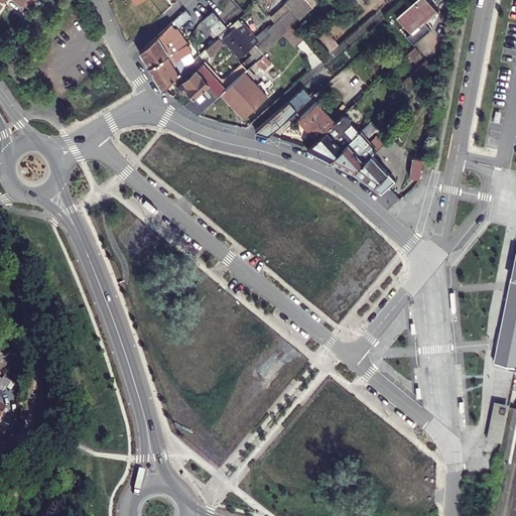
[(226,0),(221,5),(232,17),(240,9),(231,0),(226,0)]
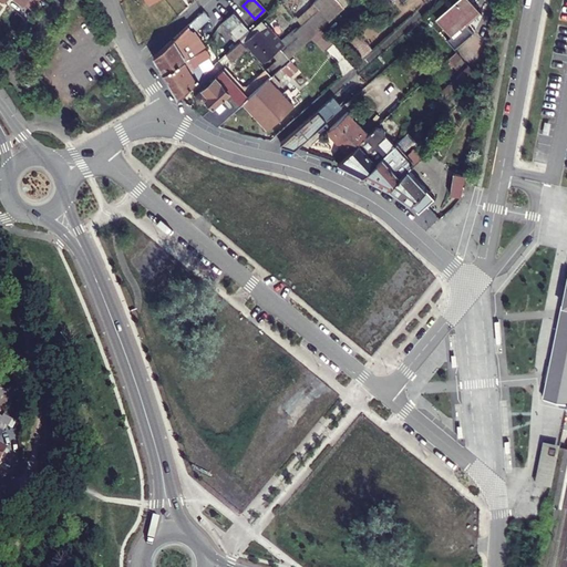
[(482,12),(471,0),(454,0),(435,18),(453,38),(482,12)]
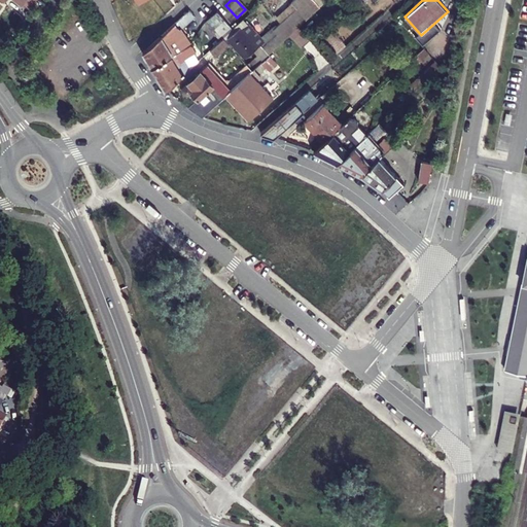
[(302,13),(290,24),(294,29),(302,22),(312,12),(309,8),(303,14),(302,13)]
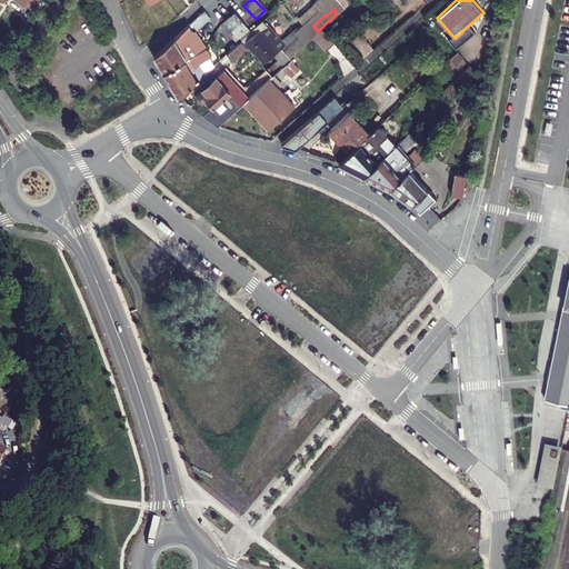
[(205,11),(155,56),(163,71),(196,55),(207,48),(196,30),(210,17),(205,11)]
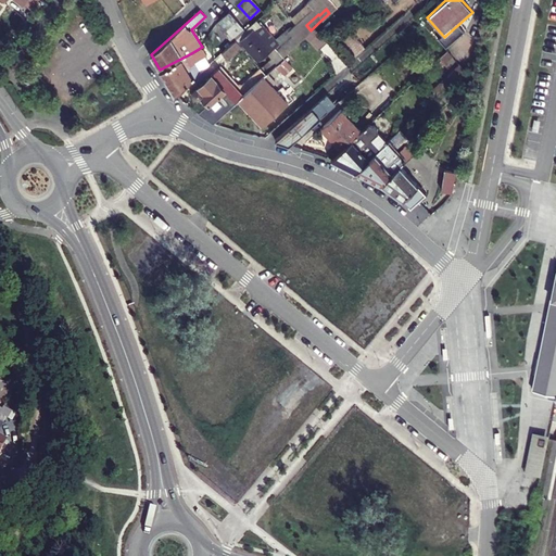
[(243,28),(229,12),(223,17),(216,23),(230,39),(237,34),(243,28)]
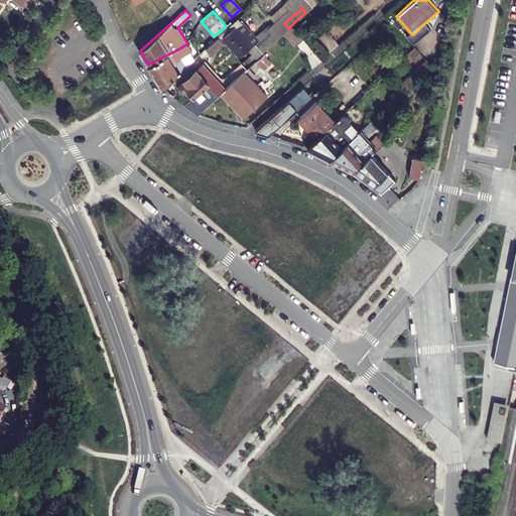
[(307,34),(296,21),(288,29),(299,41),(307,34)]
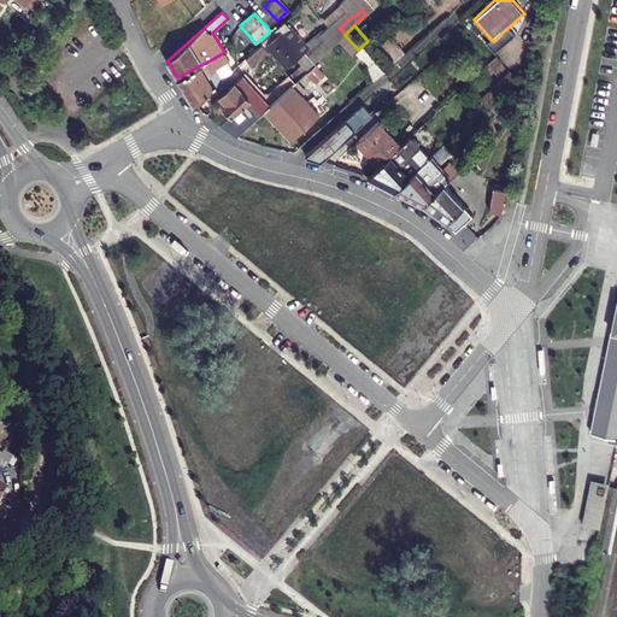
[(345,34),(340,28),(335,33),(340,37),(345,34)]
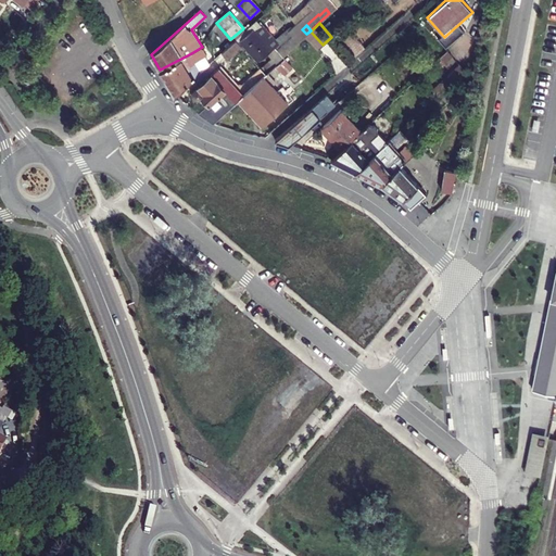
[(357,53),(369,42),(356,27),(344,38),(357,53)]
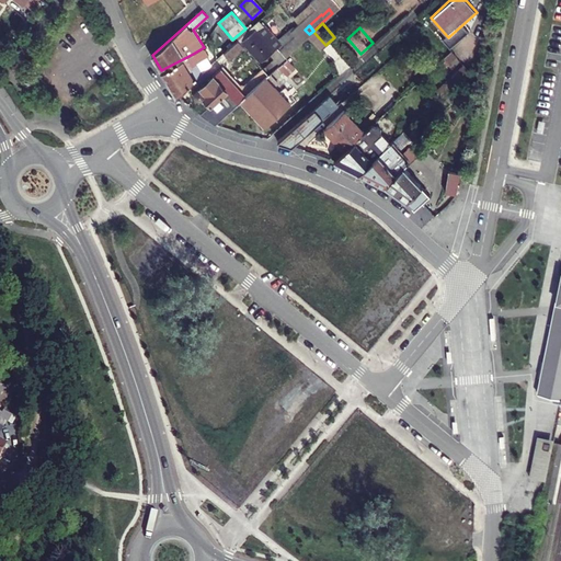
[(267,43),(255,30),(243,41),(263,63),(276,52),(275,50),(277,48),(270,39),(267,43)]
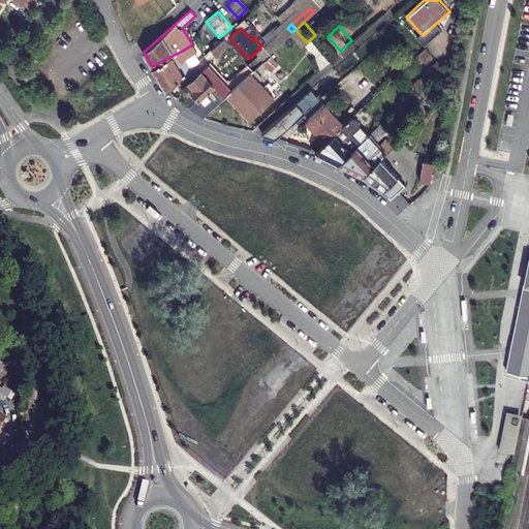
[(267,50),(250,65),(254,69),(255,68),(262,61),(270,55),(269,53),(291,32),(287,28),(265,48),(267,50)]
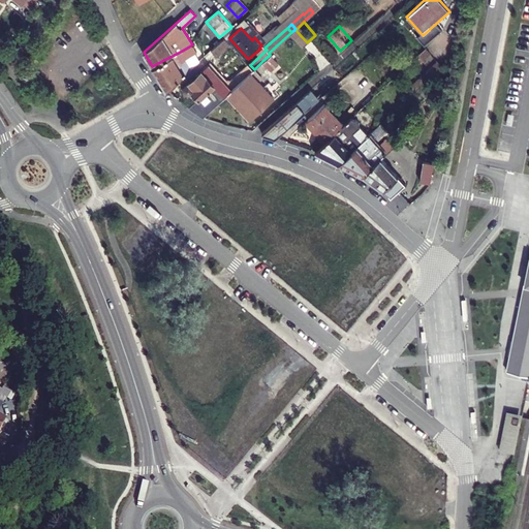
[(216,56),(229,43),(224,38),(211,50),(216,56)]
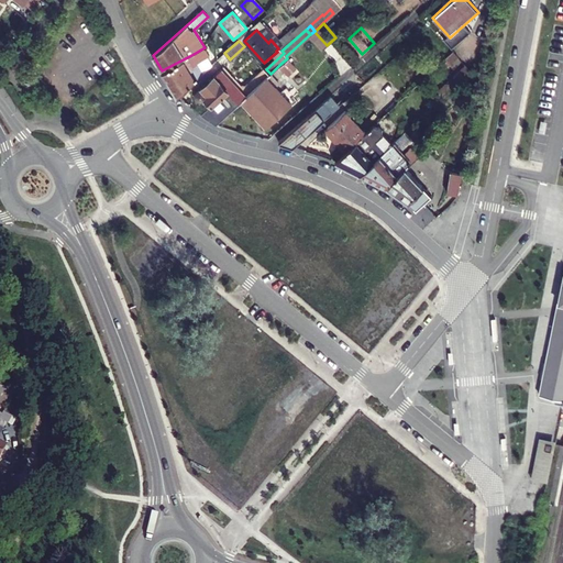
[(205,47),(194,54),(162,70),(176,96),(176,97),(202,74),(197,63),(209,55),(205,47)]
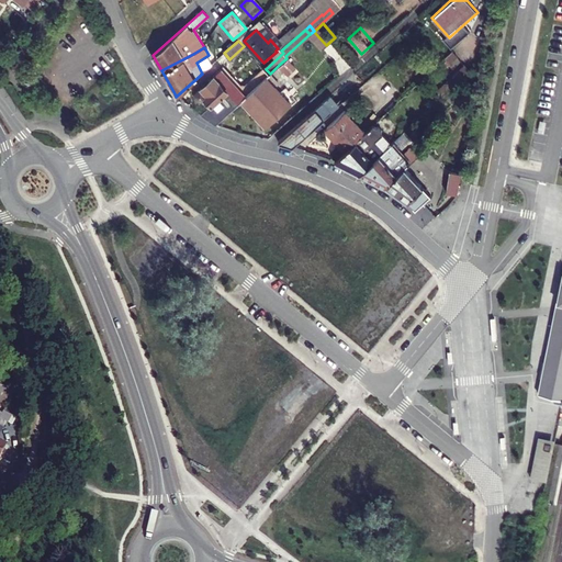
[(452,51),(440,63),(446,68),(458,57),(452,51)]
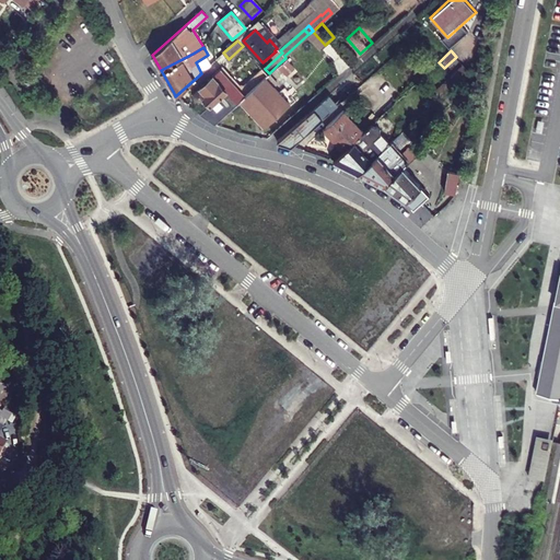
[(286,58),(278,65),(286,73),(294,67),(286,58)]
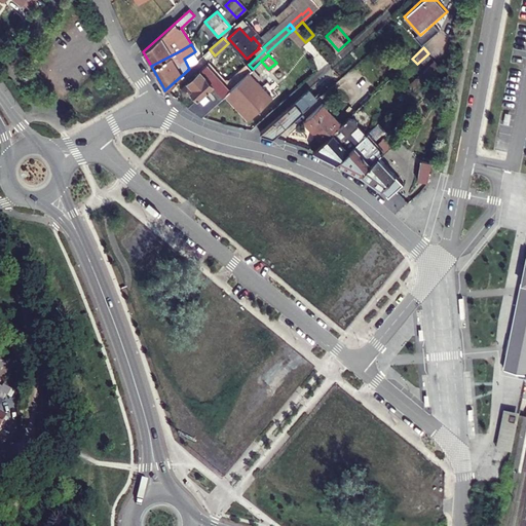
[(408,86),(413,91),(428,76),(440,66),(435,61),(423,71),(408,86)]
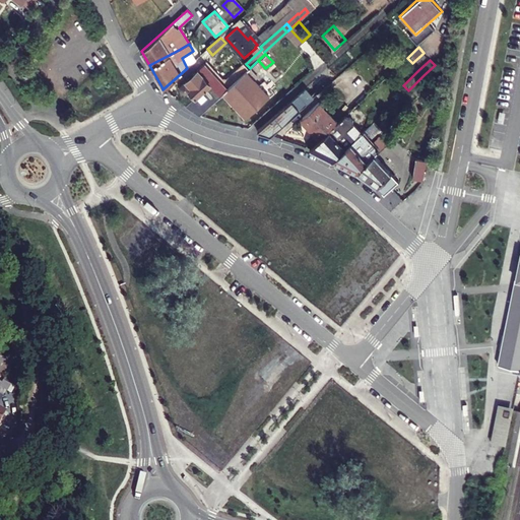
[(210,82),(220,94),(228,89),(244,74),(239,69),(219,85),(202,65),(185,80),(180,86),(180,87),(180,88),(180,90),(181,91),(182,91),(184,91),(185,91),(188,88),(195,96),(210,82)]
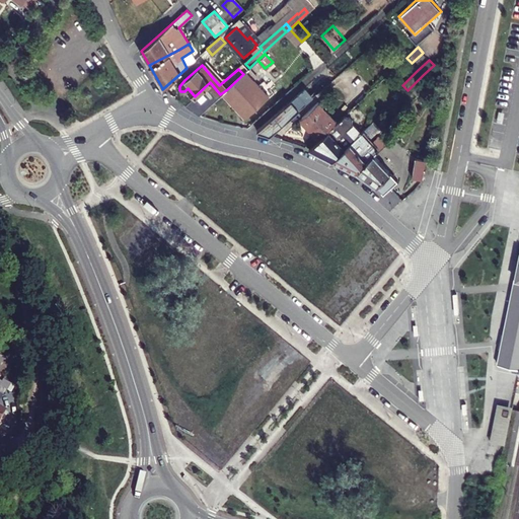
[(243,74),(227,89),(240,103),(236,107),(246,118),(269,96),(246,71),(243,74)]
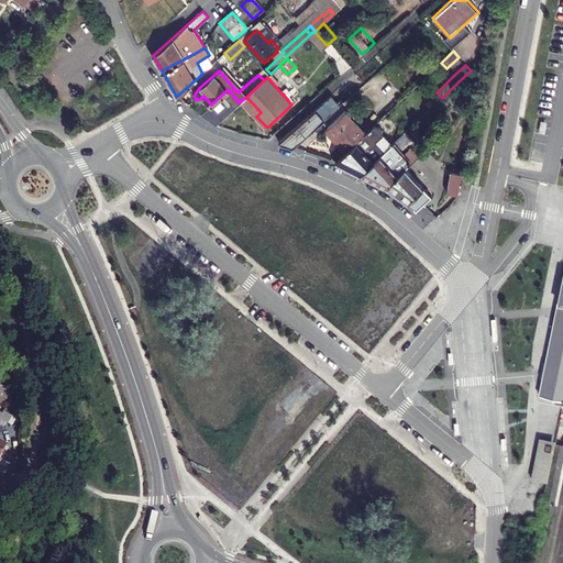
[(232,110),(239,102),(228,89),(211,105),(207,108),(200,113),(216,124),(232,110)]
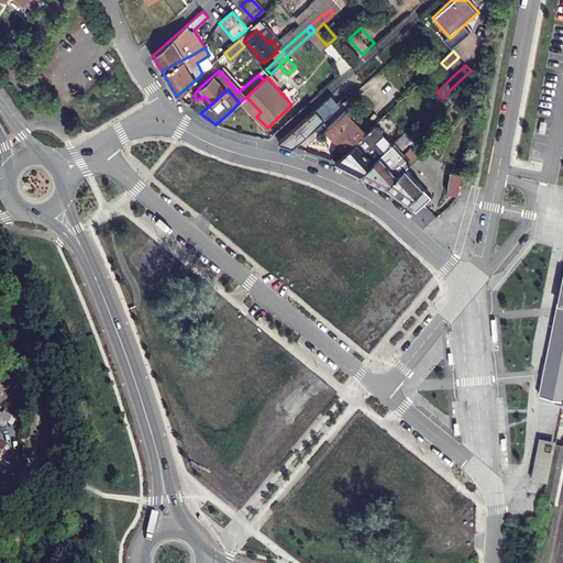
[(294,146),(340,106),(341,105),(332,95),(279,142),(294,146)]
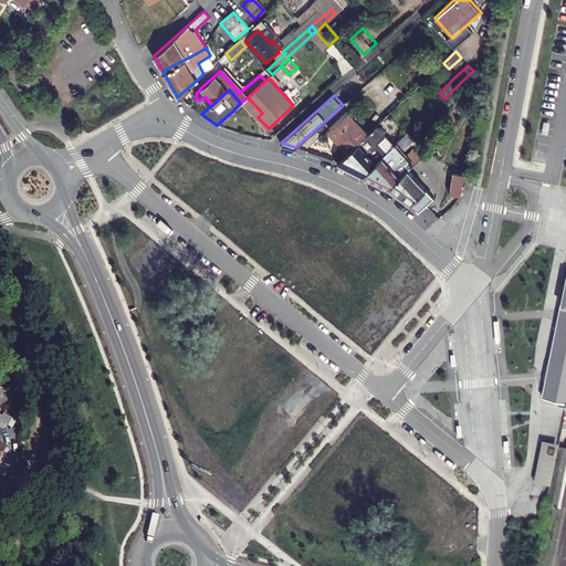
[(201,100),(200,100),(208,108),(212,105),(205,96),(201,100)]
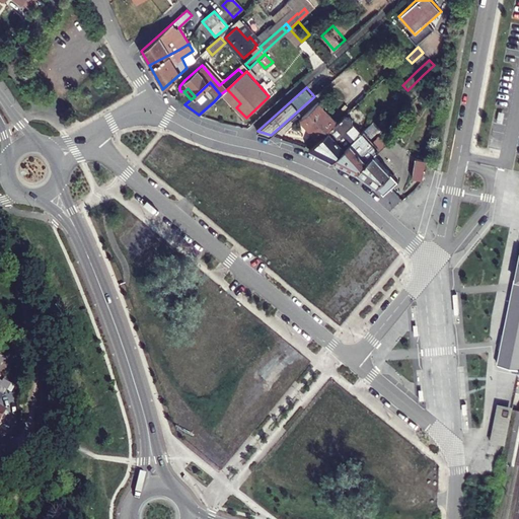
[(366,94),(349,112),(352,115),(369,98),(366,94)]
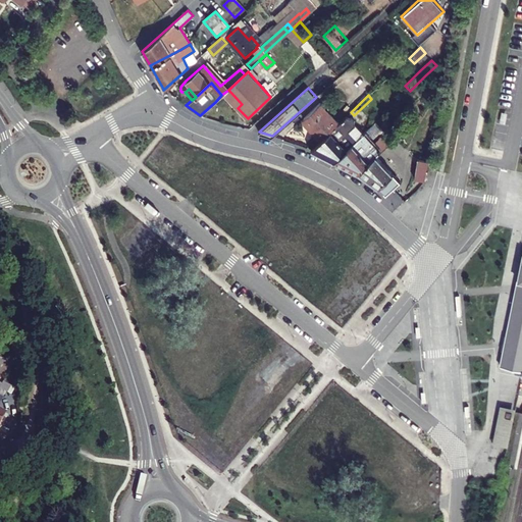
[(317,129),(313,134),(320,141),(338,122),(320,103),(305,118),(317,129)]
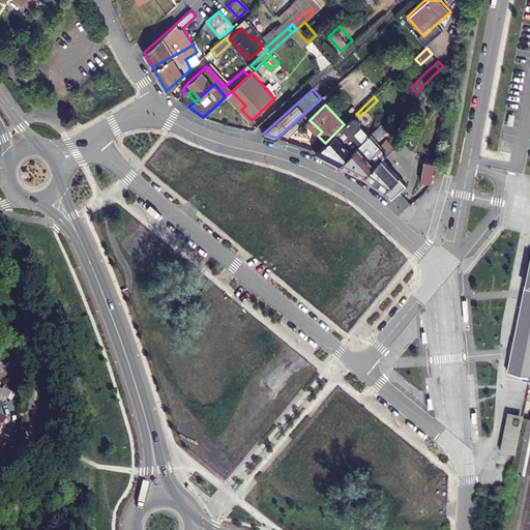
[(352,117),(344,124),(325,143),(316,151),(327,156),(340,163),(370,136),(352,117)]
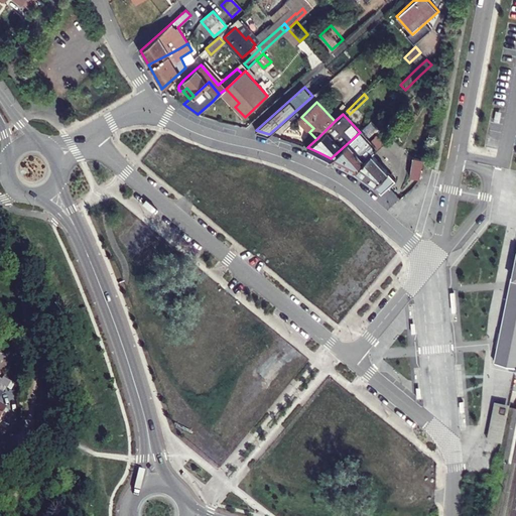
[(313,128),(301,117),(298,120),(309,132),(313,128)]
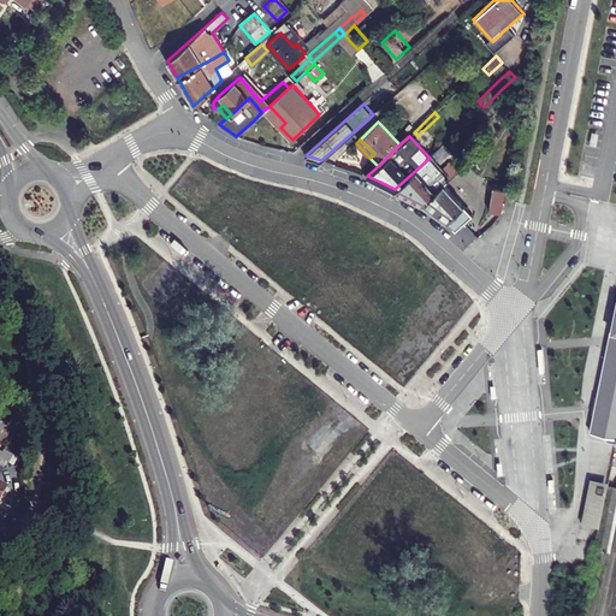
[(443,171),(430,158),(395,189),(422,203),(445,183),(467,163),(462,157),(456,163),(452,163),(443,171)]
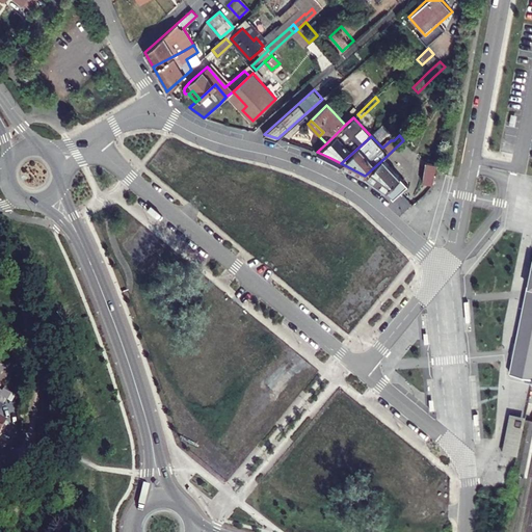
[(384,158),(365,176),(383,188),(393,198),(408,185),(384,158)]
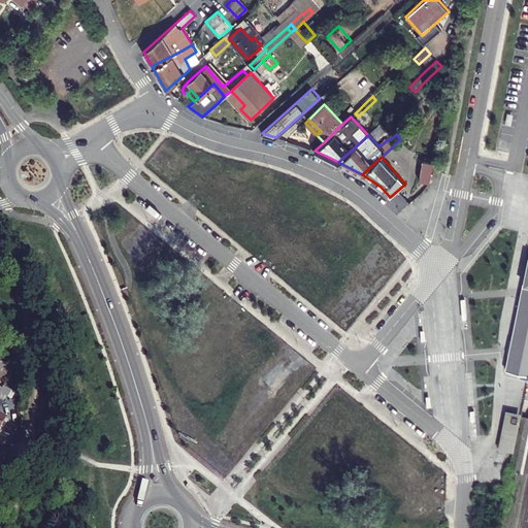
[(252,179),(264,180),(266,162),(255,161),(252,179)]
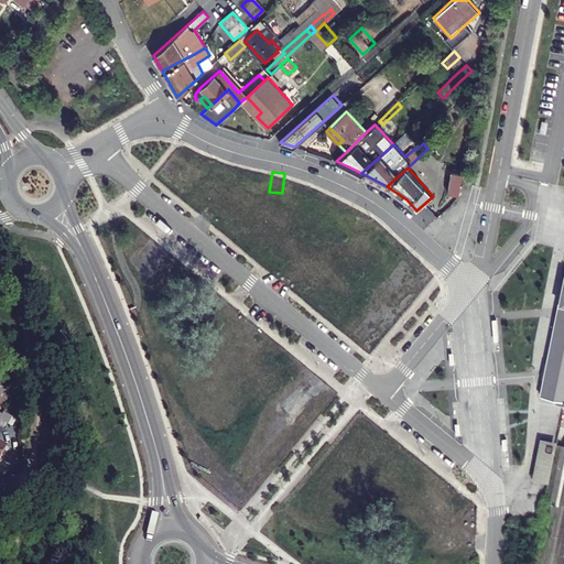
[(458,194),(461,182),(463,173),(456,172),(453,193),(458,194)]
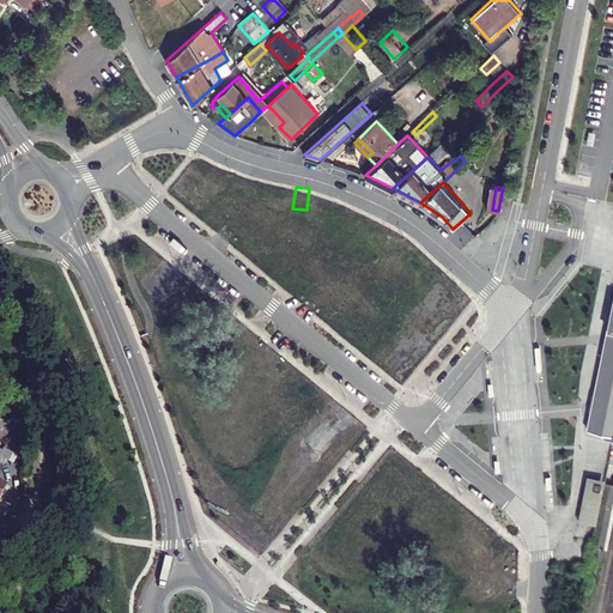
[(307,267),(328,243),(308,224),(285,247),(307,267)]
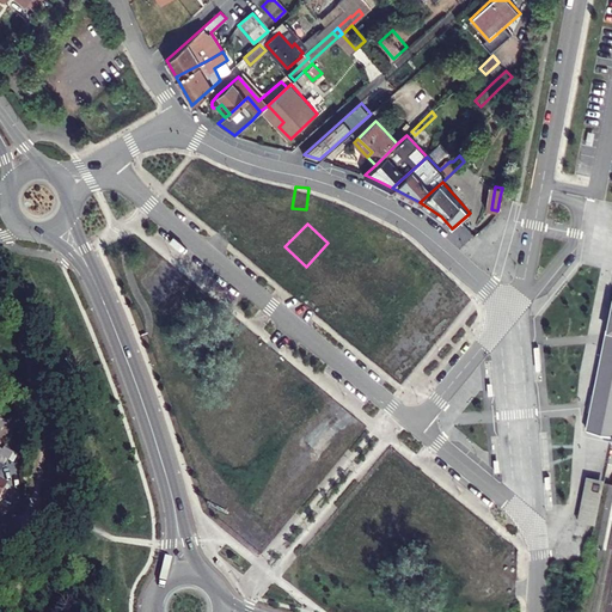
[(586,429),(585,433),(611,439),(611,436),(611,300),(611,301),(592,403),(591,407),(586,429)]
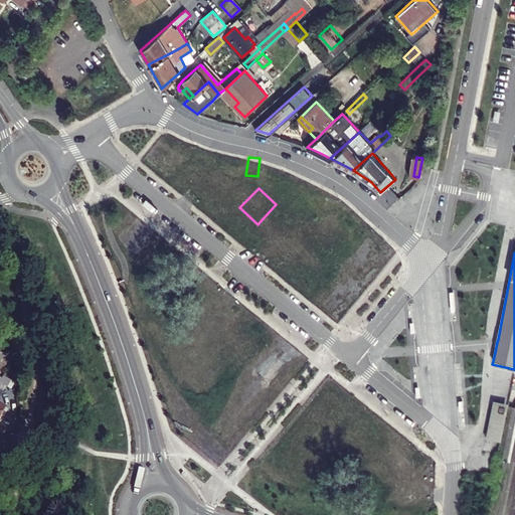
[(310,297),(326,280),(322,276),(306,293),(310,297)]
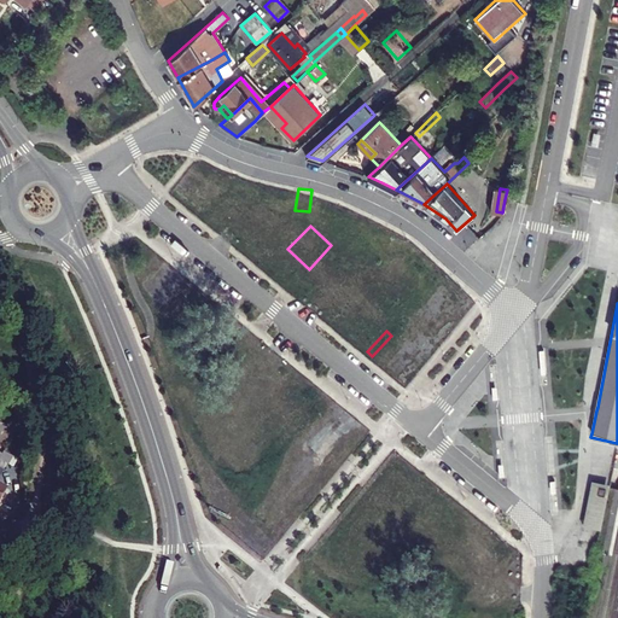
[(598,528),(605,495),(594,493),(596,481),(588,479),(578,523),(598,528)]
